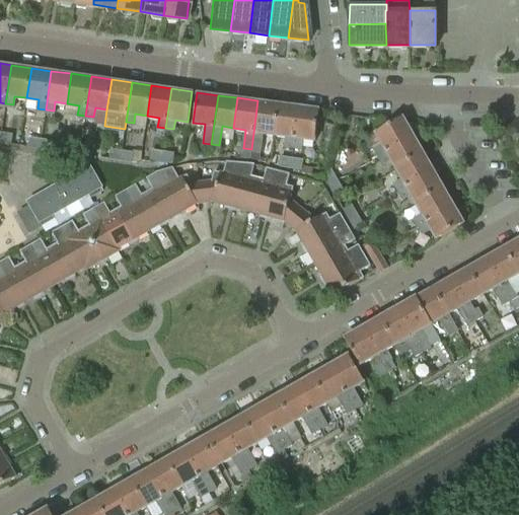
[(257,100),(251,149),(260,150),(263,132),(274,133),(278,103),(257,100)]
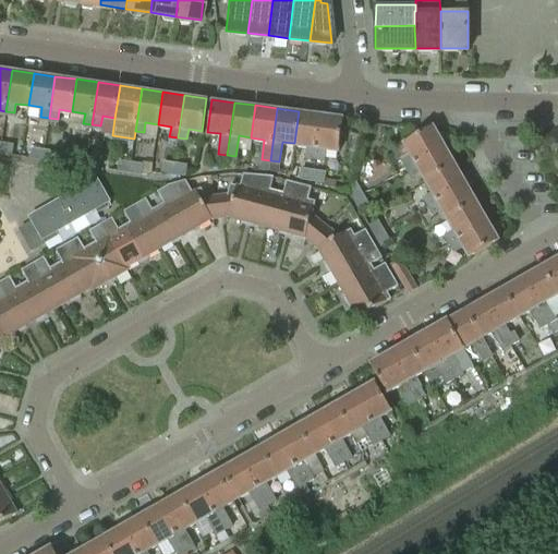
[(320,113),(299,111),(294,143),(307,145),(306,155),(315,156),(320,113)]
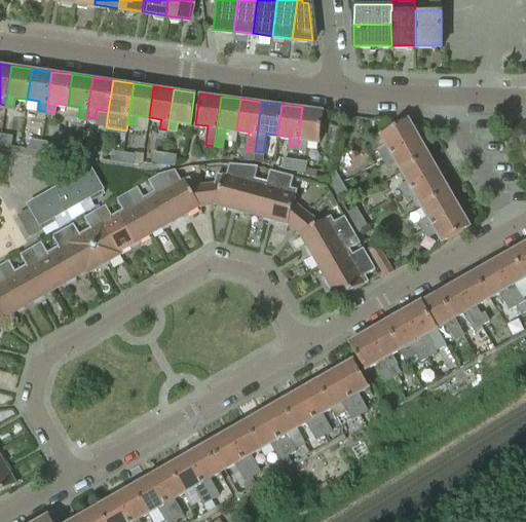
[(302,107),(297,147),(305,148),(306,139),(320,140),(323,110),(302,107)]
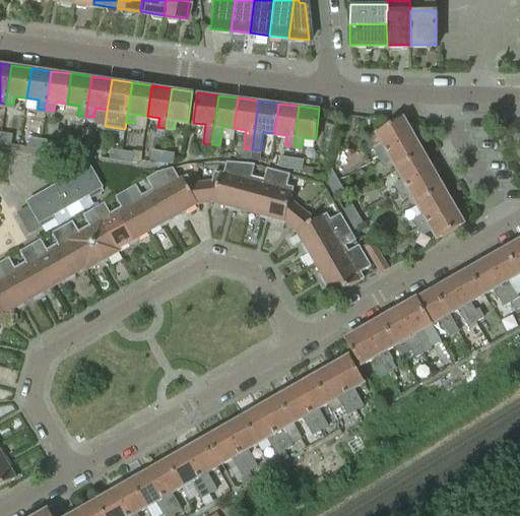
[(403,116),(394,121),(376,131),(377,132),(369,136),(379,153),(413,134),(403,116)]
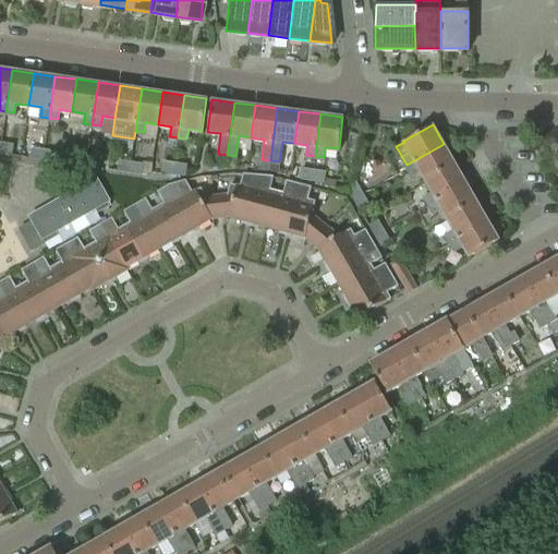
[(12,142),(1,141),(0,148),(11,151),(12,142)]
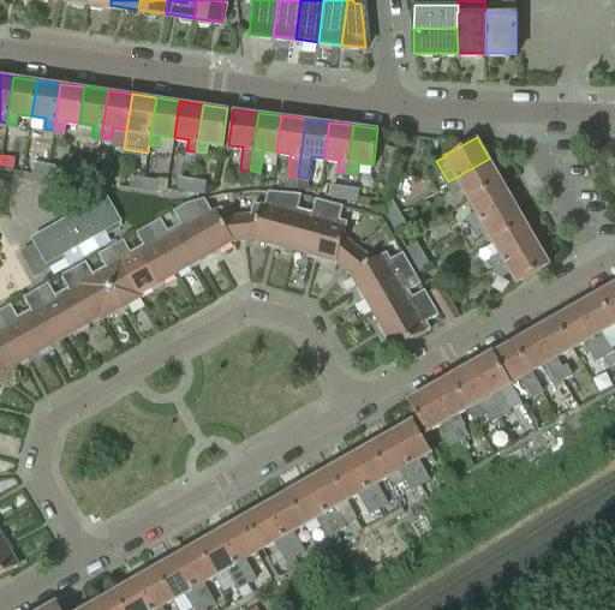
[(489,159),(448,181),(453,190),(463,185),(470,197),(501,179),(489,159)]
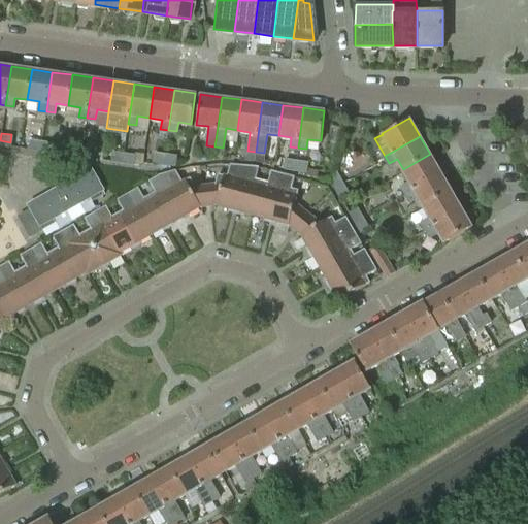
[(30,146),(40,148),(41,139),(31,137),(30,146)]
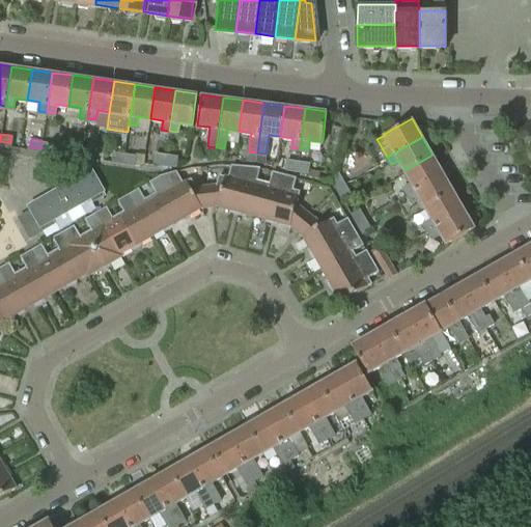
[(53,141),(42,140),(40,148),(51,150),(53,141)]
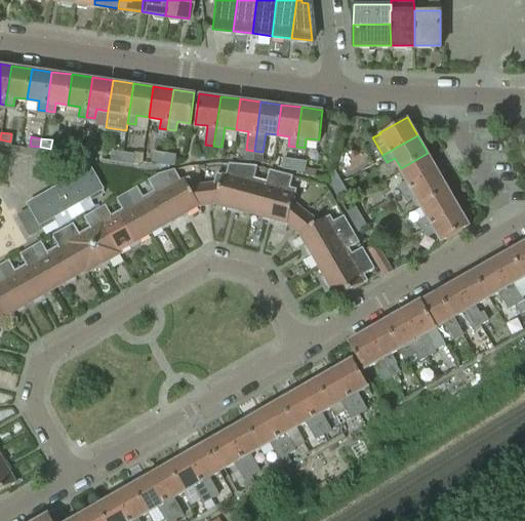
[(71,151),(81,153),(82,144),(72,143),(71,151)]
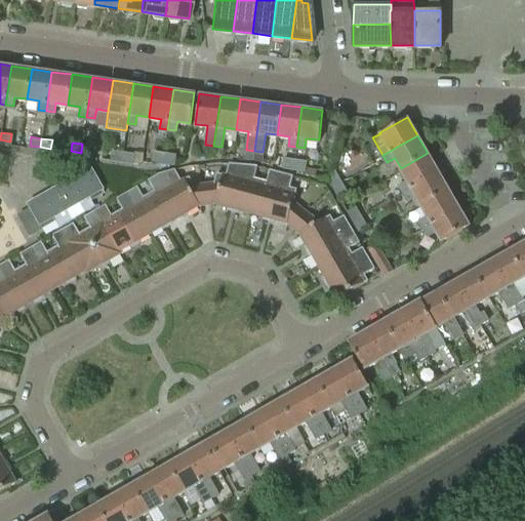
[(93,146),(82,144),(81,153),(92,155),(93,146)]
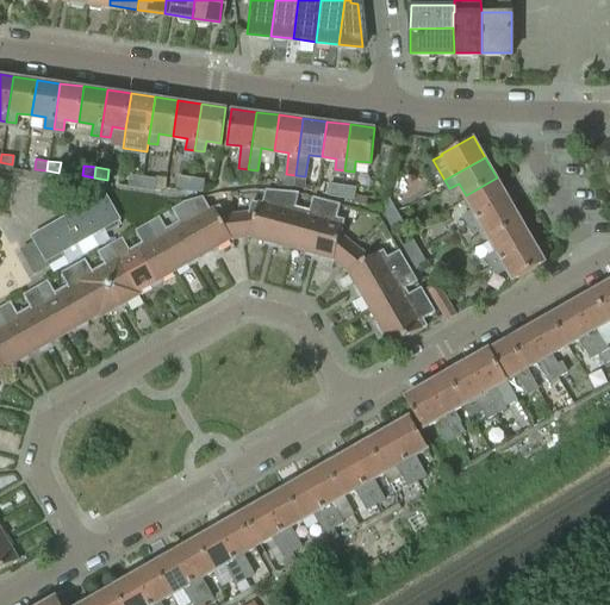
[(129,182),(142,185),(143,174),(131,173),(129,182)]
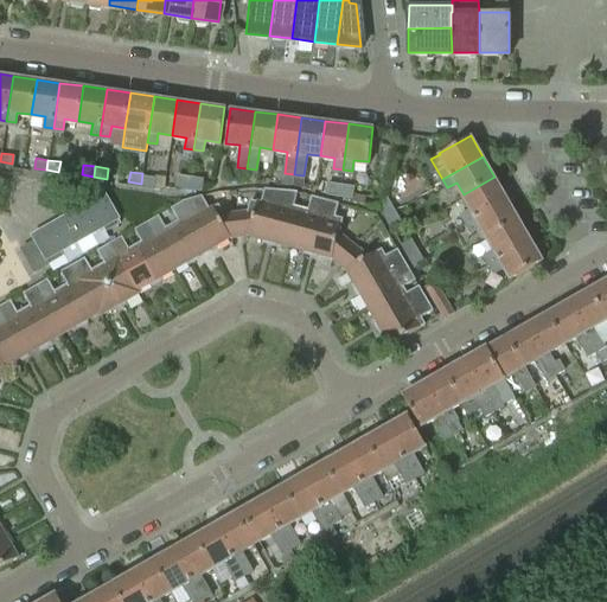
[(177,183),(189,185),(190,174),(178,172),(177,183)]
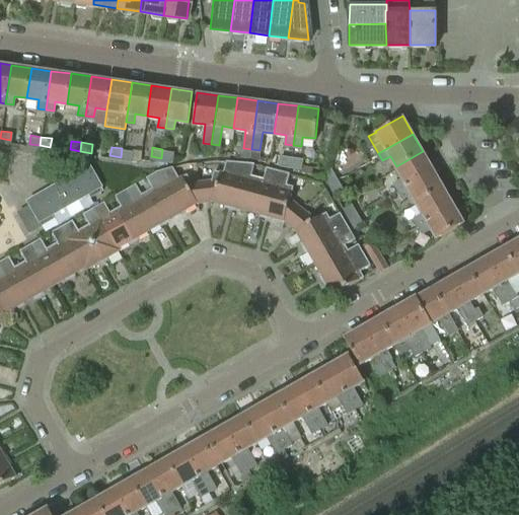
[(133,150),(122,148),(121,157),(131,158),(133,150)]
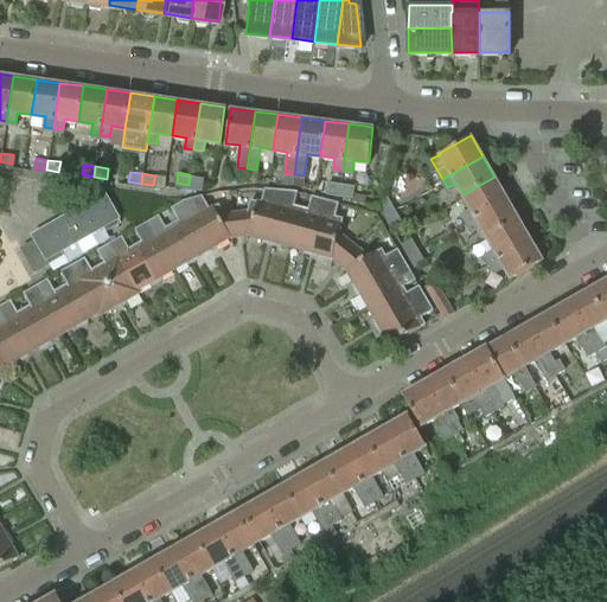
[(203,175),(190,174),(189,185),(200,186),(203,175)]
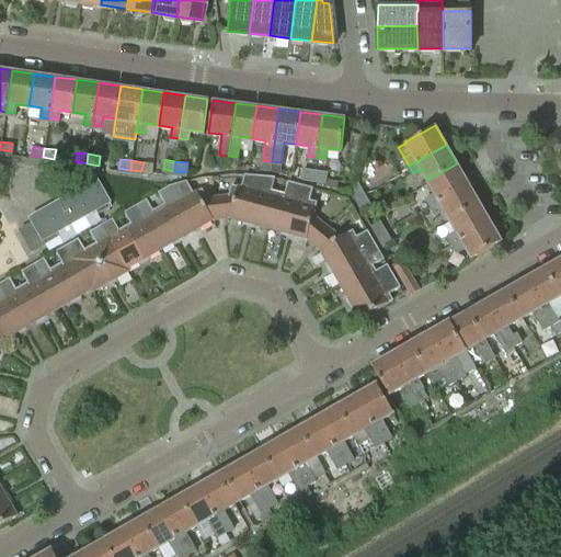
[(457,163),(428,180),(434,191),(425,196),(431,204),(468,182),(457,163)]
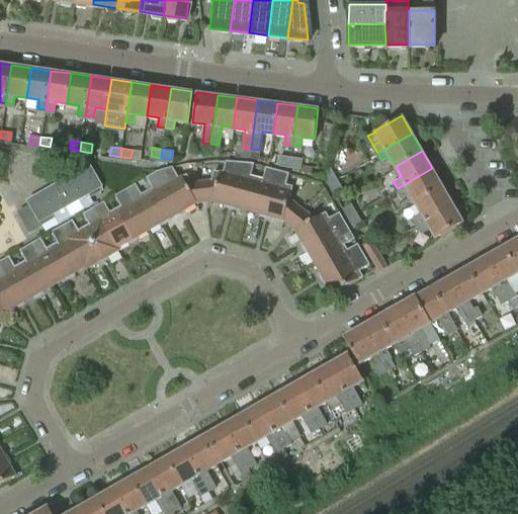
[(289,165),(290,156),(280,154),(279,163),(289,165)]
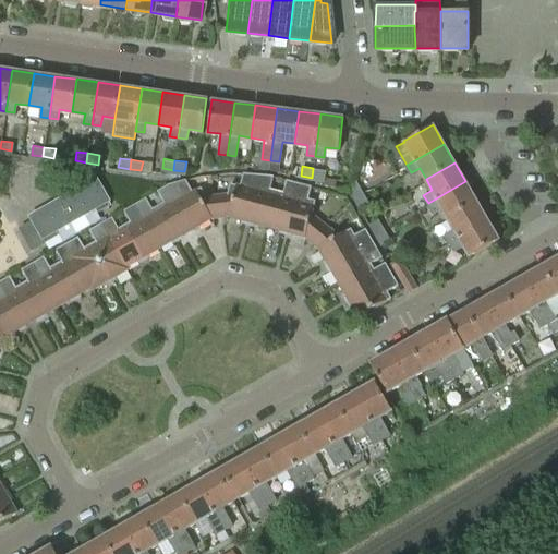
[(325,169),(313,168),(312,178),(324,179),(325,169)]
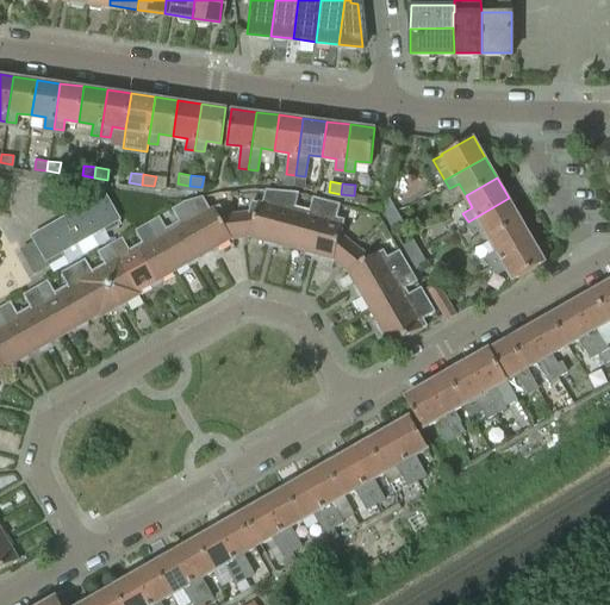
[(251,200),(249,210),(255,209),(248,232),(271,238),(284,188),(266,187),(262,201),(251,198),(251,200)]
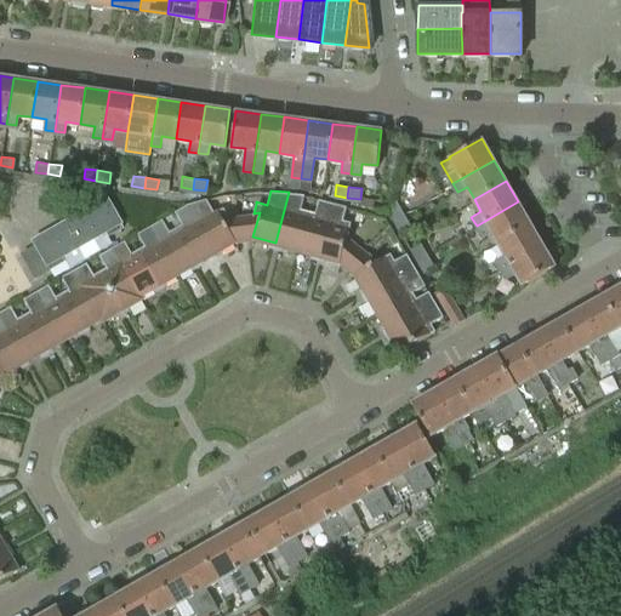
[(289,192),(275,243),(296,249),(309,201),(302,199),(305,194),(301,193),(289,192)]
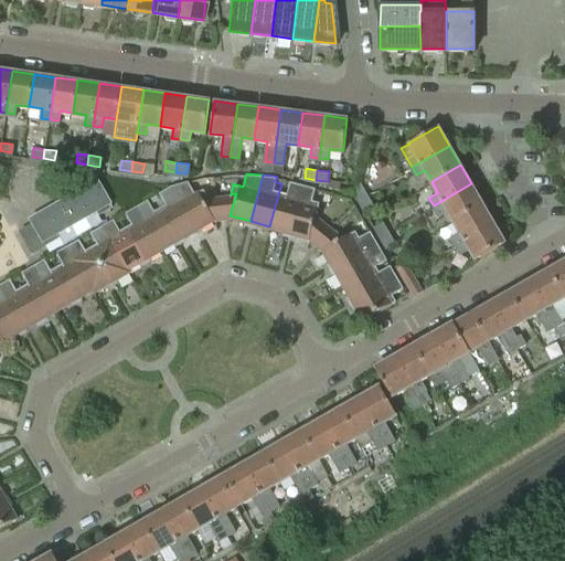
[(172,183),(171,183),(196,228),(214,218),(202,198),(209,197),(203,188),(194,192),(188,181),(187,179),(172,183)]
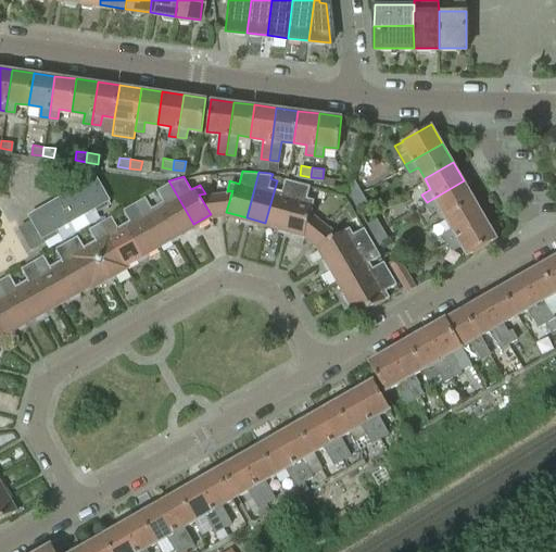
[(277,180),(265,223),(285,228),(293,198),(298,180),(286,177),(283,182),(277,180)]
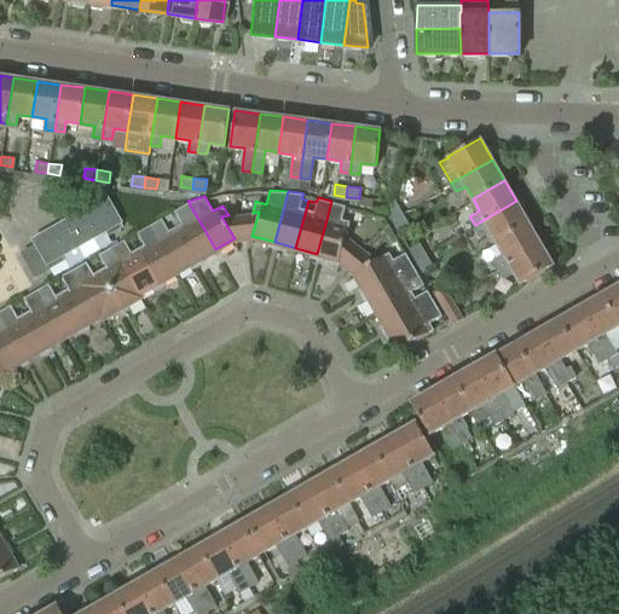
[(62,254),(67,252),(100,231),(108,227),(109,231),(122,224),(109,201),(36,243),(21,252),(34,274),(50,266),(64,258),(62,254)]
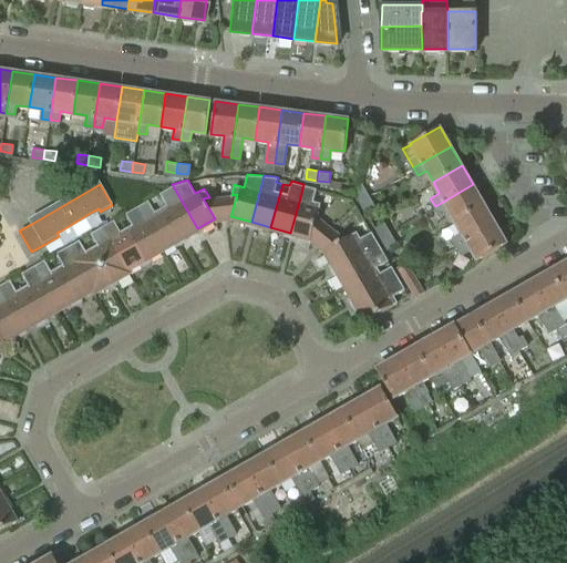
[(172,184),(160,192),(166,203),(161,205),(179,238),(197,228),(172,184)]
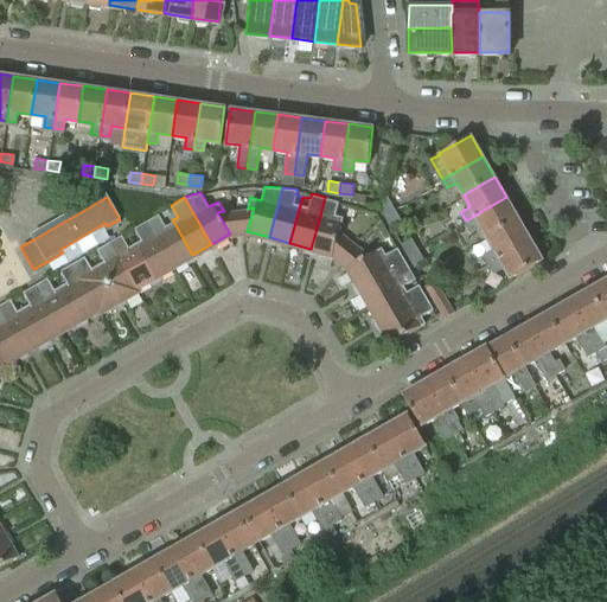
[(320,216),(311,249),(333,255),(339,231),(342,222),(343,216),(334,215),(339,200),(325,197),(320,216)]
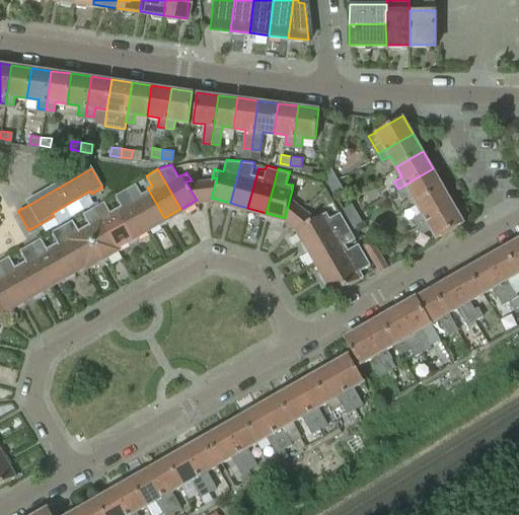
[(323,172),(328,181),(337,177),(331,168),(323,172)]
